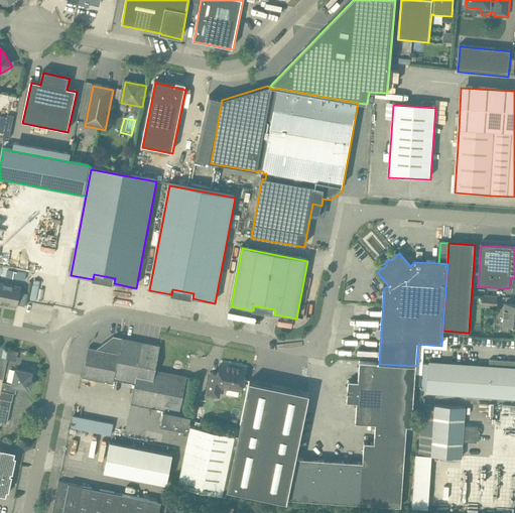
[(15,272),(14,280),(26,282),(27,275),(15,272)]
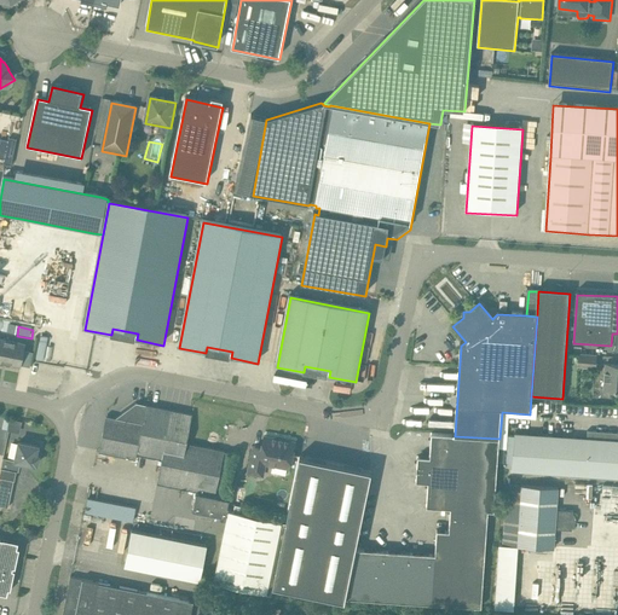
[(0,364),(22,369),(26,347),(0,342),(0,364)]
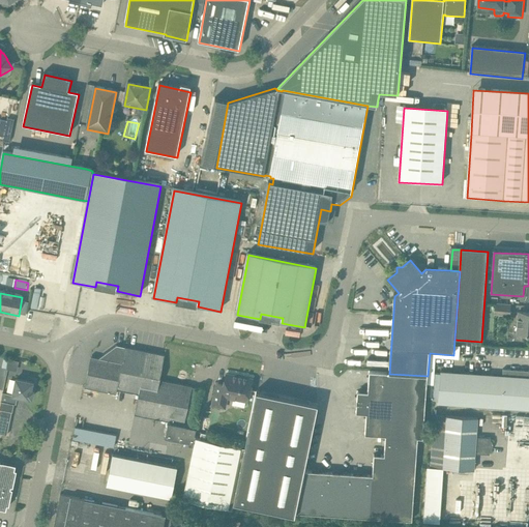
[(510,318),(511,308),(496,306),(495,317),(510,318)]
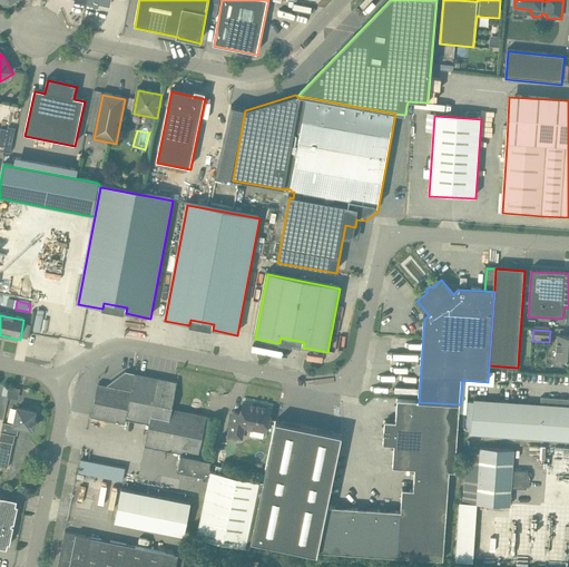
[(557,362),(566,362),(568,362),(568,339),(558,339),(557,362)]
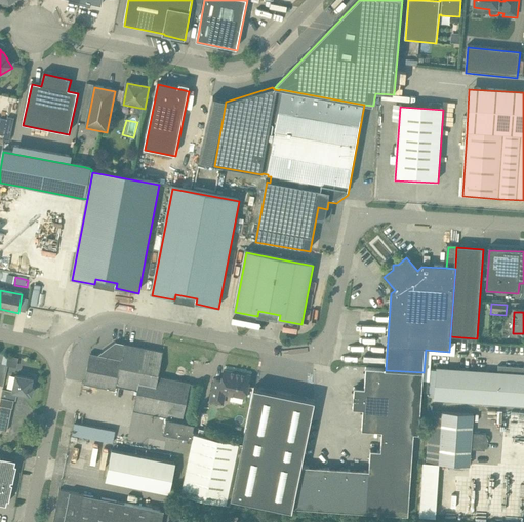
[(138,392),(134,412),(184,423),(185,415),(193,417),(198,388),(158,379),(163,354),(116,345),(98,358),(90,357),(85,386),(116,392),(117,388),(138,392)]
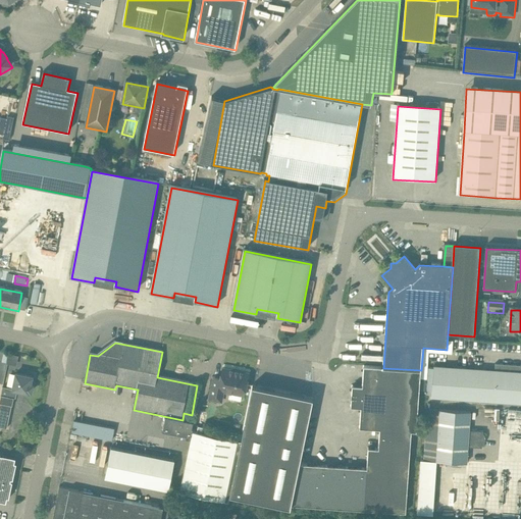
[(18,359),(10,357),(8,365),(16,367),(18,359)]
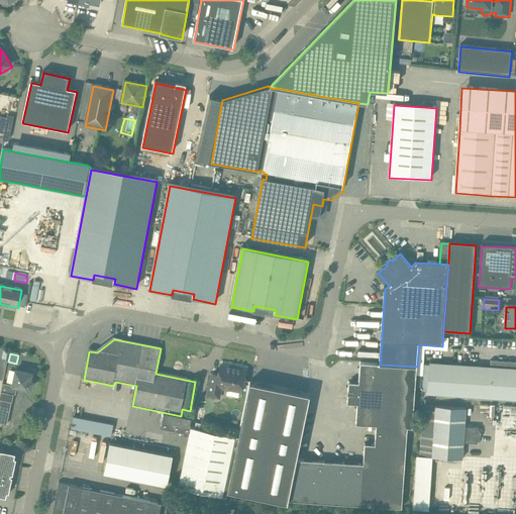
[(515,364),(491,363),(491,369),(430,365),(428,396),(515,401),(515,364)]
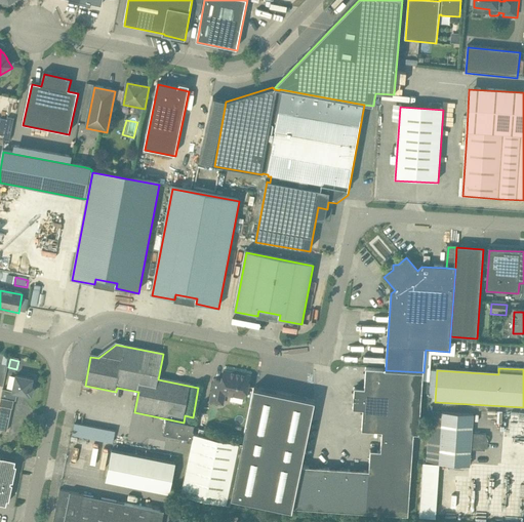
[(414,436),(419,437),(424,372),(386,370),(385,371),(366,370),(365,391),(355,390),(353,411),(363,412),(362,433),(383,434),(414,436)]
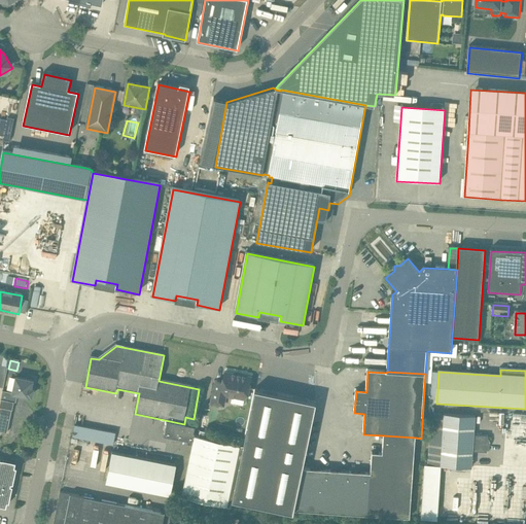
[(247,402),(249,389),(251,379),(225,374),(223,384),(216,383),(212,406),(224,408),(226,397),(247,402)]
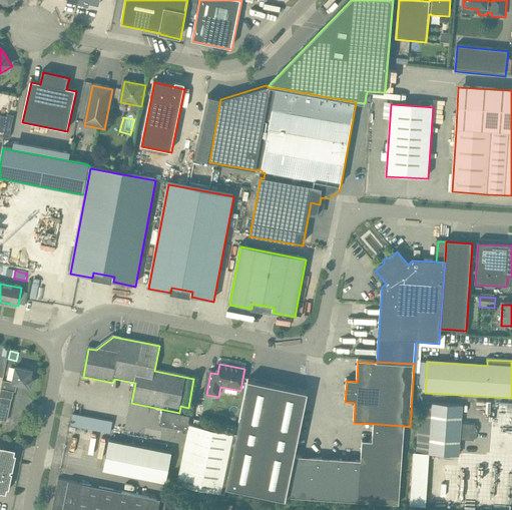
[(13,385),(29,388),(29,387),(31,388),(33,381),(30,380),(32,373),(16,369),(13,385)]
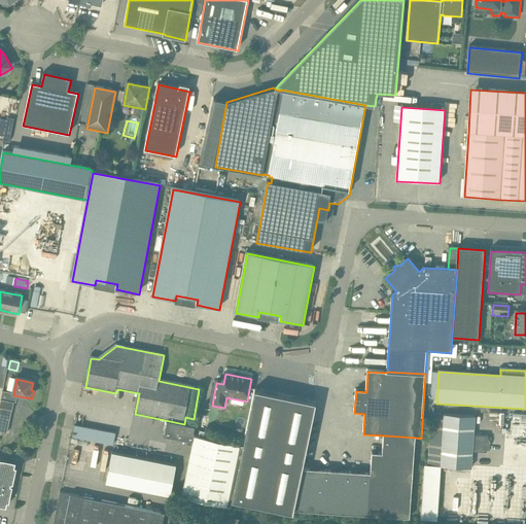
[(243,448),(232,501),(293,514),(316,404),(254,391),(243,448)]
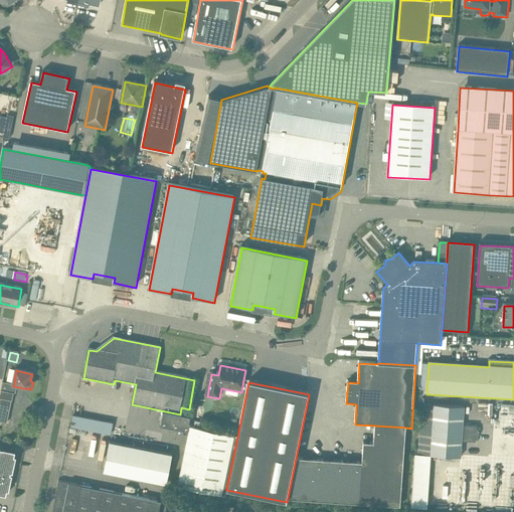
[(2,392),(0,400),(0,418),(8,420),(12,403),(13,403),(15,395),(2,392)]
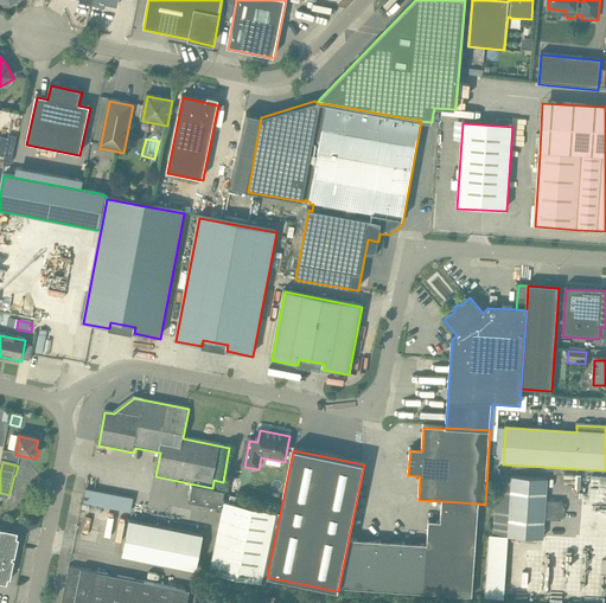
[(549,597),(556,482),(495,479),(482,594),(549,597)]
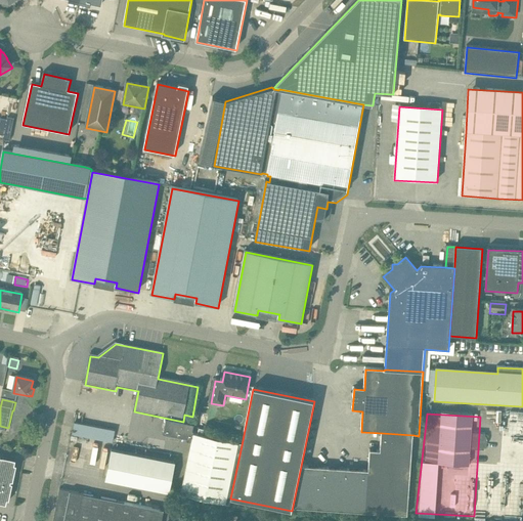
[(169,419),(167,432),(192,436),(194,424),(169,419)]
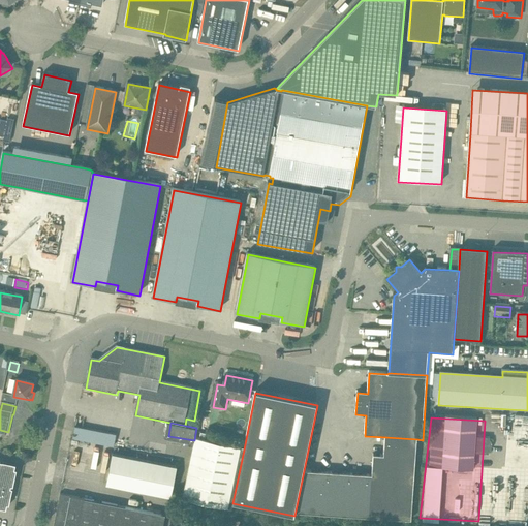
[(75,428),(73,440),(115,449),(117,436),(75,428)]
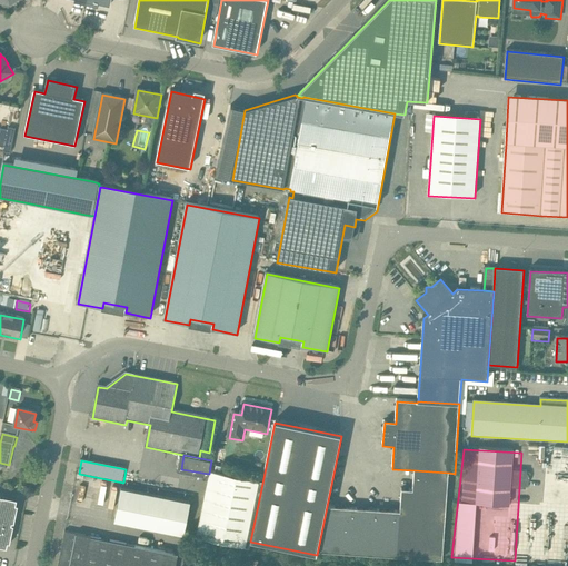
[(442,562),(449,473),(415,470),(414,492),(402,490),(400,513),(401,513),(398,558),(442,562)]
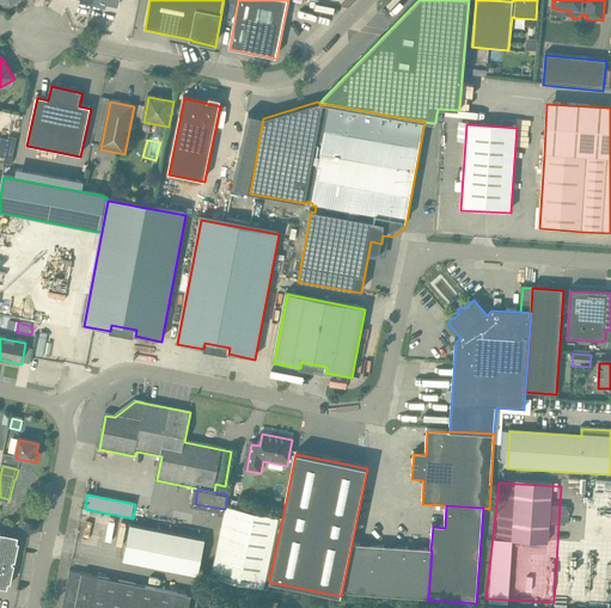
[(282,520),(226,508),(212,578),(267,590),(269,582),(282,520)]
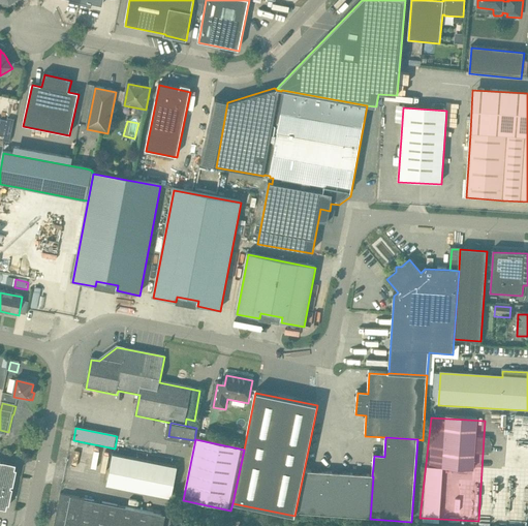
[(105,455),(102,473),(107,474),(111,456),(105,455)]
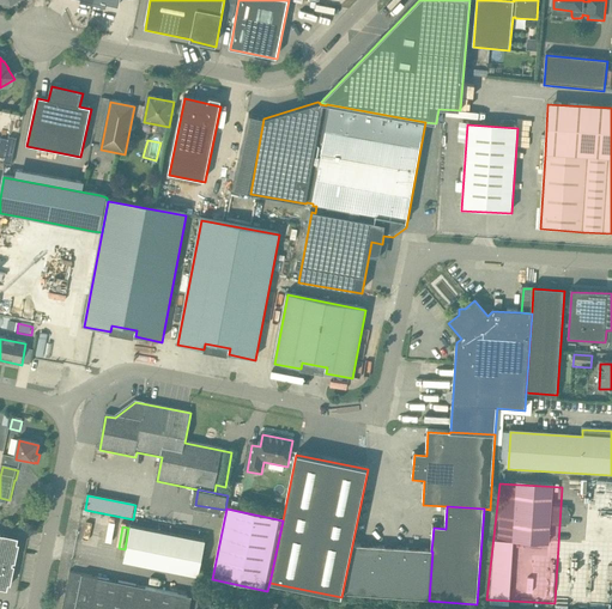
[(132,528),(125,564),(183,576),(199,578),(206,542),(132,528)]
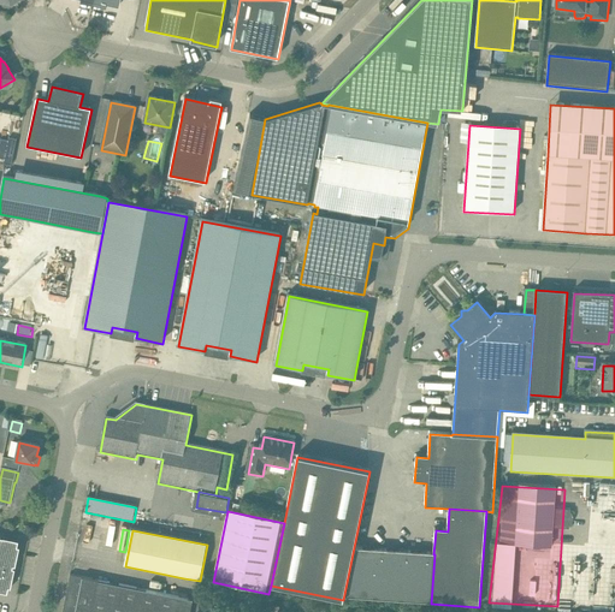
[(11,569),(13,569),(13,566),(12,566),(16,547),(18,547),(19,542),(4,539),(0,538),(0,592),(9,594),(10,588),(7,588),(11,569)]
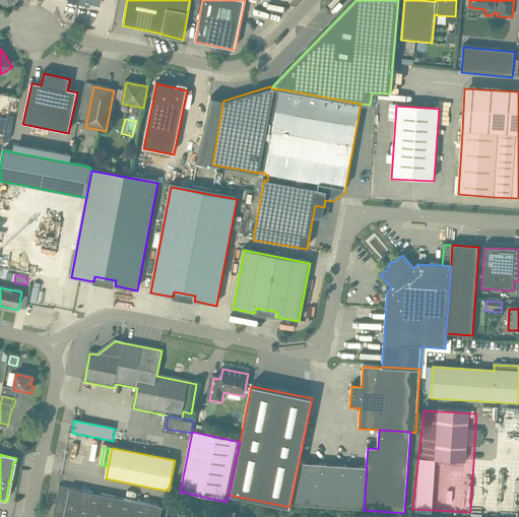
[(292,505),(364,510),(367,468),(366,468),(300,464),(292,505)]
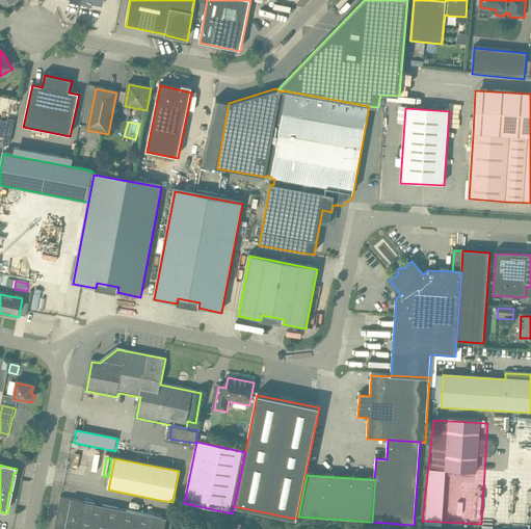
[(164,528),(166,520),(61,499),(57,516),(55,528),(164,528)]
